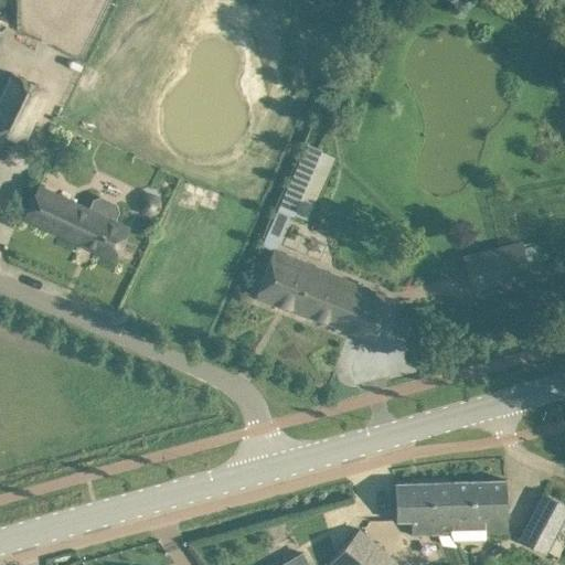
[(0,96),(0,129),(23,141),(48,89),(12,72),(0,96)]
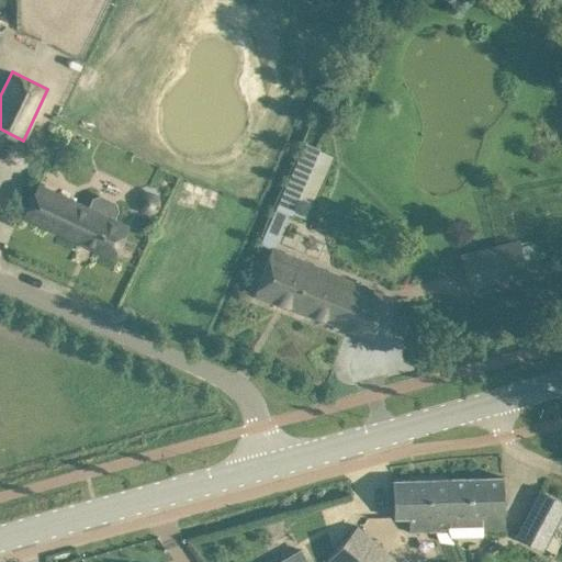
[(325,152),(303,143),(276,208),(283,211),(291,214),(292,213),(298,215),(318,165),(325,152)]
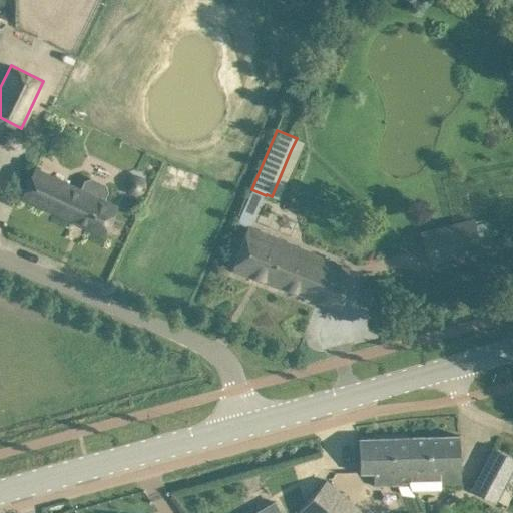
[(103,234),(116,205),(102,198),(106,190),(103,184),(91,178),(85,181),(81,189),(35,167),(21,196),(103,234)]
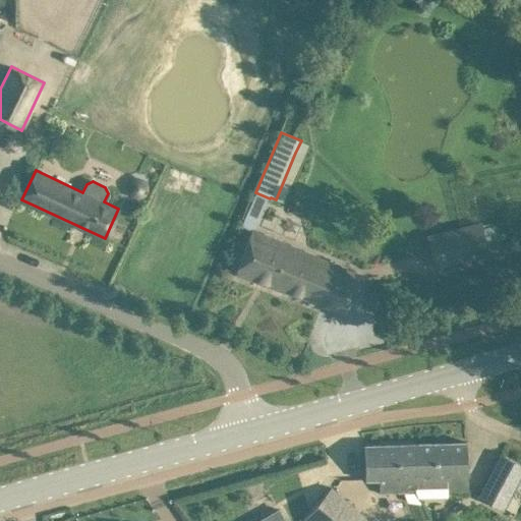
[(140,178),(136,177),(133,178),(130,180),(127,183),(126,186),(126,190),(127,193),(130,196),(133,198),(136,199),(140,198),(143,196),(147,193),(148,190),(148,186),(147,183),(143,180),(140,178)]
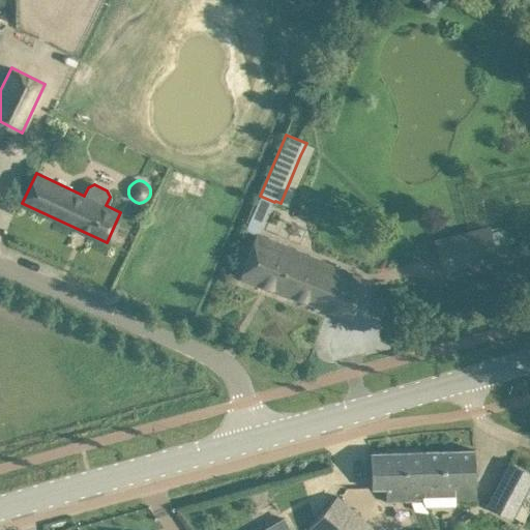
[(490,225),(435,238),(443,271),(498,257),(490,225)]
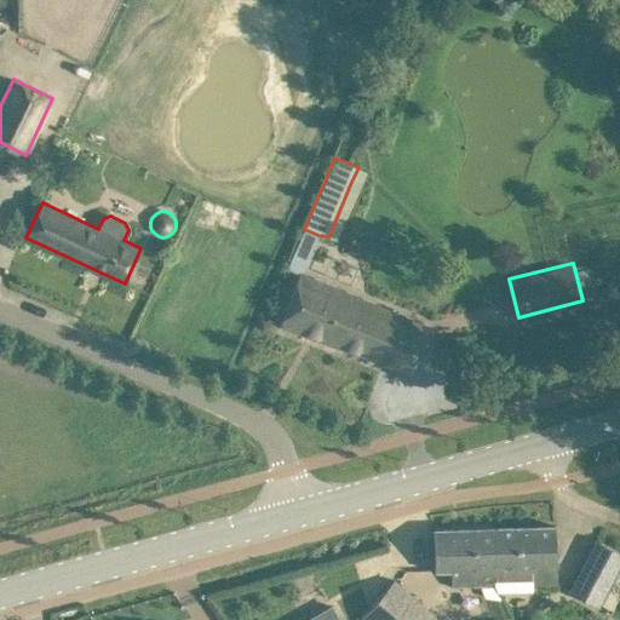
[(281,325),(412,372),(428,327),(300,274),(281,325)]
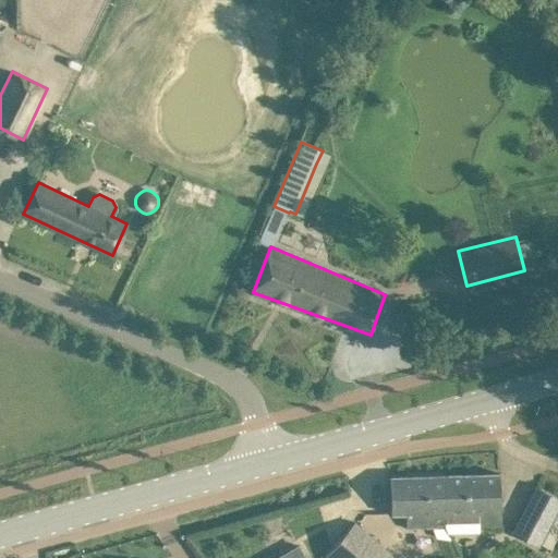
[(448,511),(449,526),(451,532),(478,531),(478,525),(500,525),(499,473),(448,474),(448,511)]
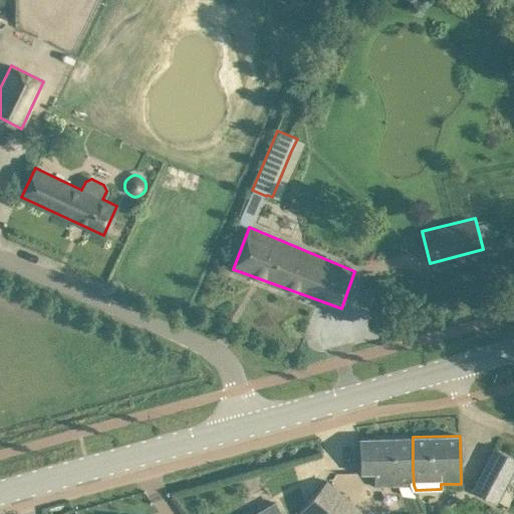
[(374,486),(395,486),(400,486),(402,494),(415,496),(413,490),(416,490),(414,485),(413,471),(413,437),(359,439),(359,459),(360,472),(374,472),(374,486)]
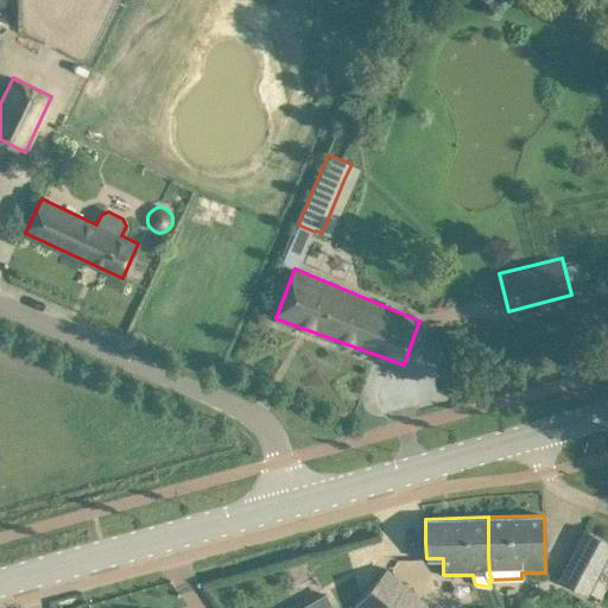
[(607,540),(584,527),(557,578),(587,595),(589,591),(599,596),(607,578),(607,540)]
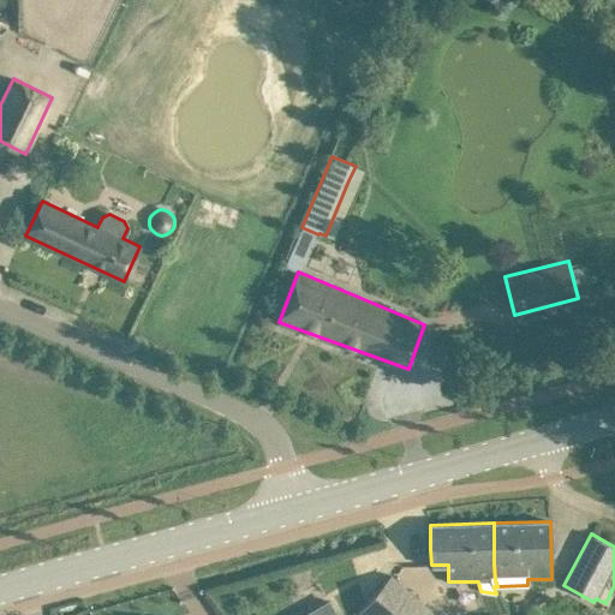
[(436,614),(430,610),(390,575),(358,611),(362,614),(436,614)]
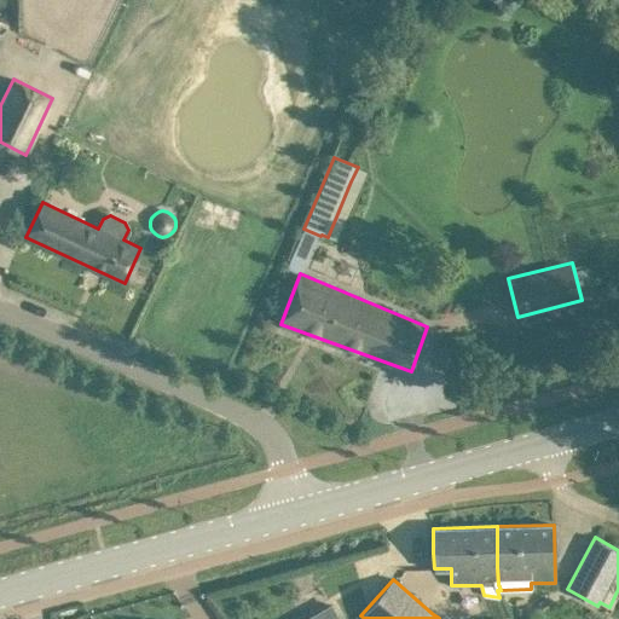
[(339,618),(331,605),(305,618),(339,618)]
